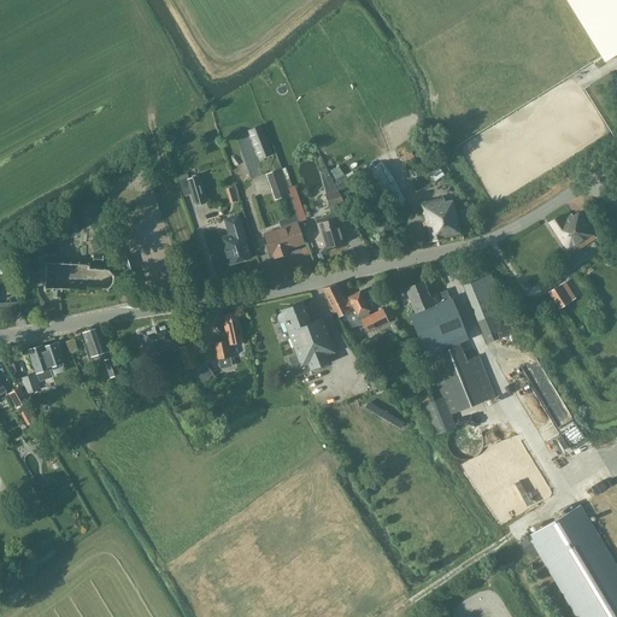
[(616,0),(563,0),(603,64),(616,56),(616,0)]
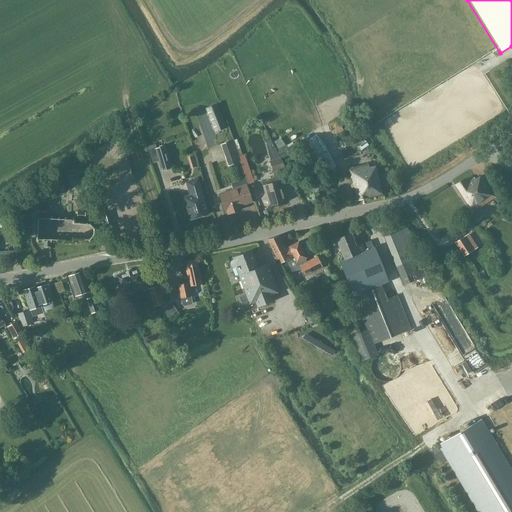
[(225,128),(216,104),(205,108),(214,132),(225,128)]
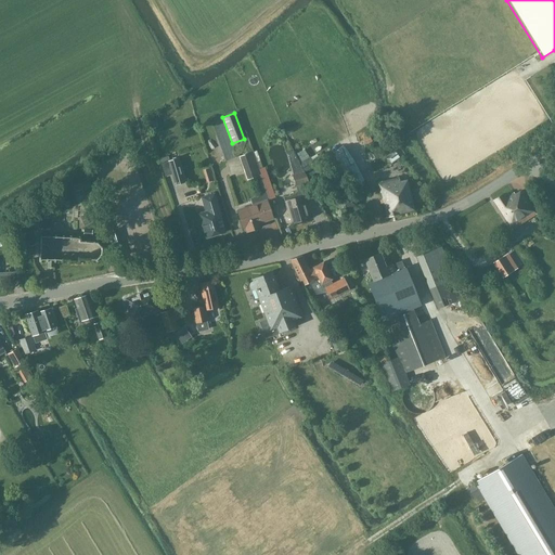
[(155,118),(147,120),(150,128),(157,126),(155,118)]
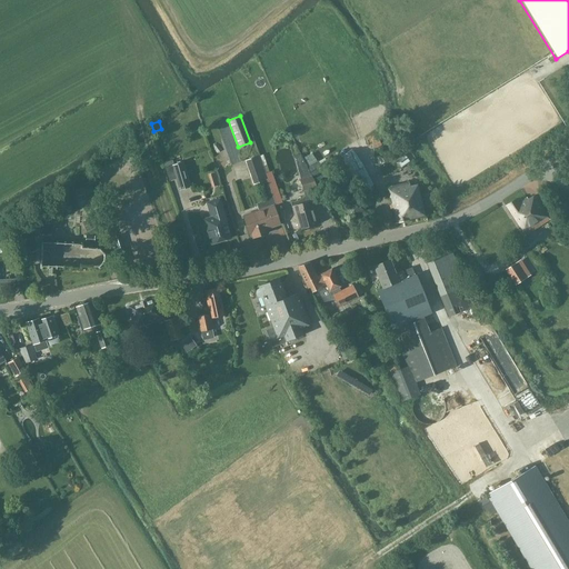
[(373,139),(381,133),(378,127),(369,132),(373,139)]
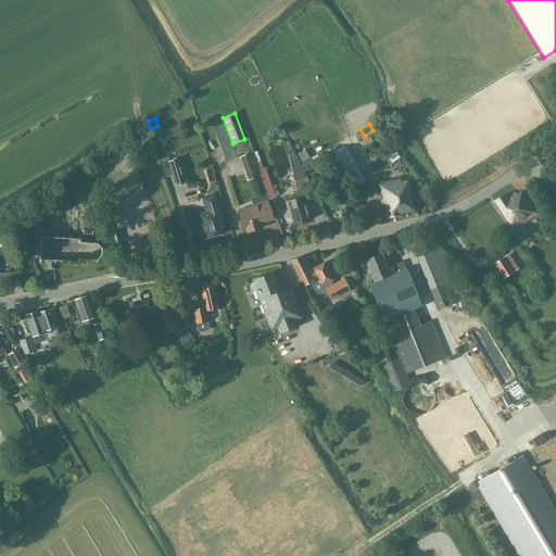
[(277,148),(282,169),(292,167),(288,146),(277,148)]
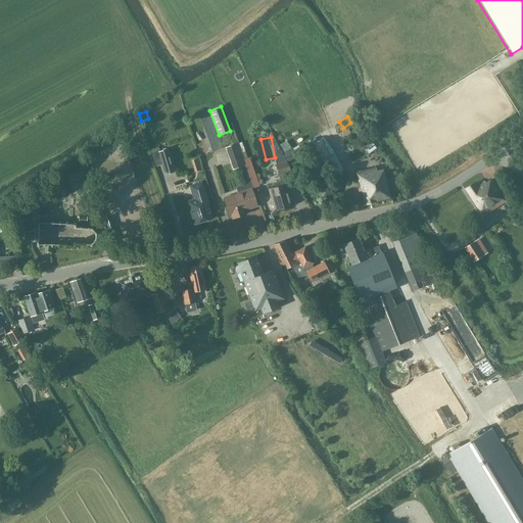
[(279,147),(287,161),(296,156),(288,142),(288,141),(286,138),(283,139),(286,143),(279,147)]
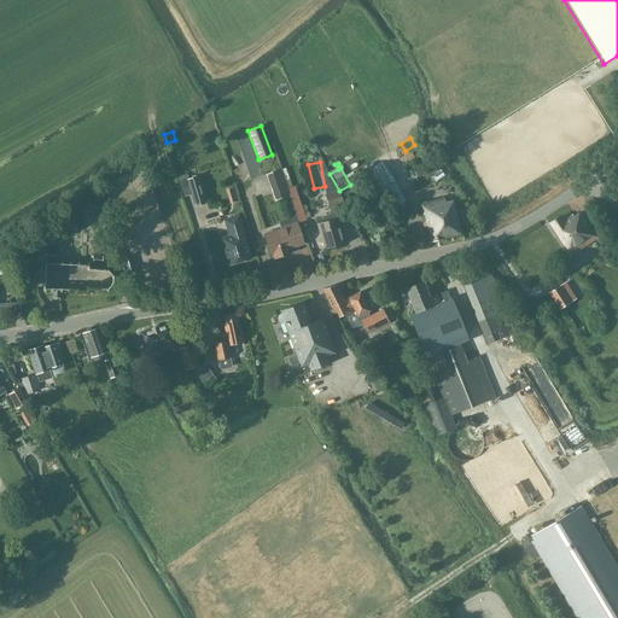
[(431,176),(438,170),(433,163),(423,172),(427,178),(431,176)]
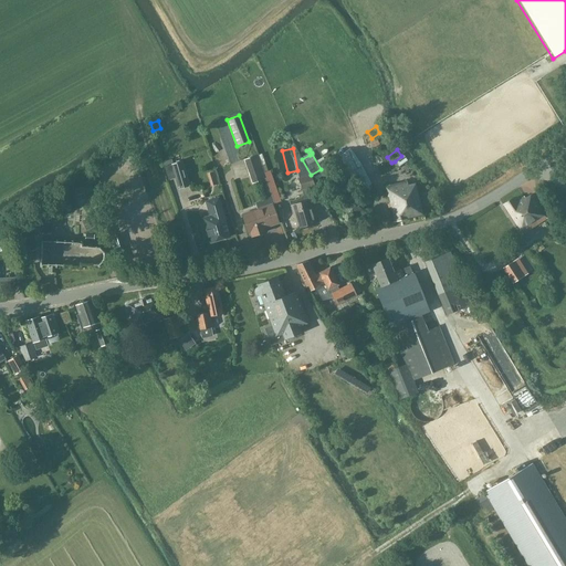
[(347,150),(337,158),(347,173),(350,171),(362,195),(374,189),(362,165),(352,150),(347,150)]
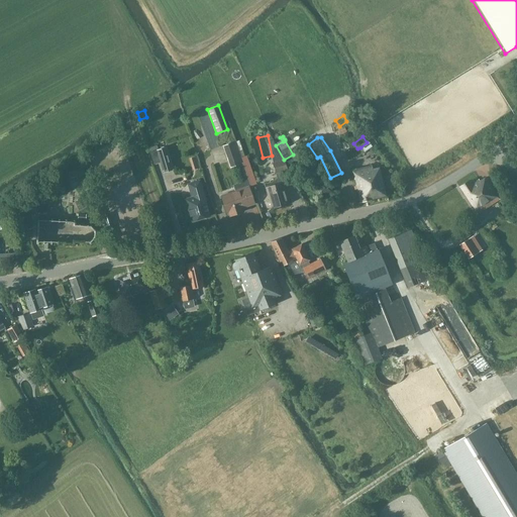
[(254,204),(248,186),(250,186),(245,173),(242,164),(243,163),(235,141),(223,146),(230,168),(236,166),(242,182),(232,185),(234,191),(222,196),(229,217),(244,212),(243,208),(254,204)]
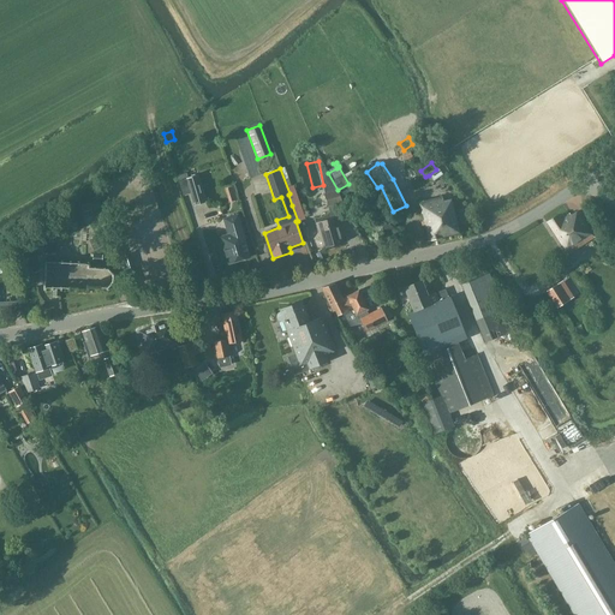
[(436,169),(429,175),(434,181),(442,175),(437,168),(436,169)]
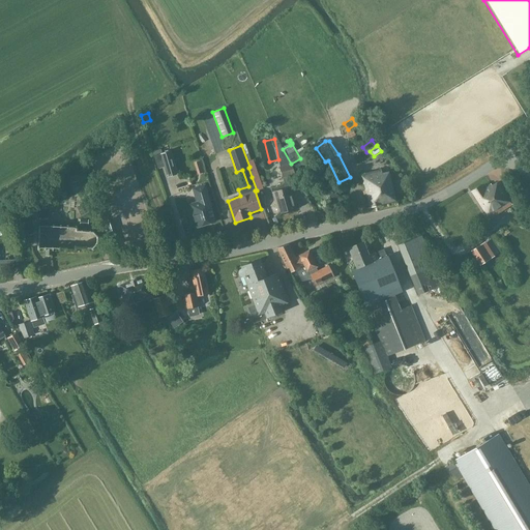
[(169,151),(152,156),(156,169),(165,167),(167,177),(176,174),(171,157),(169,151)]
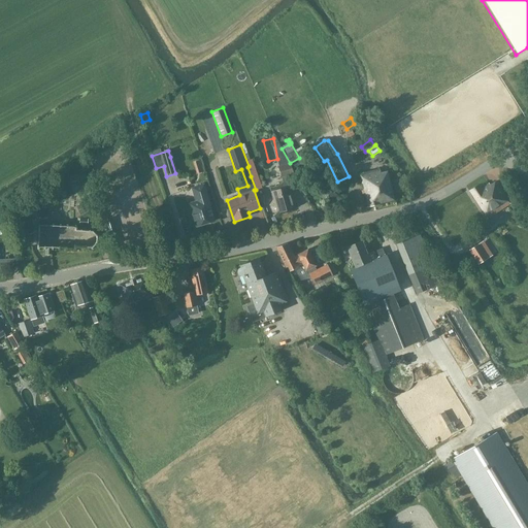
[(202,154),(196,156),(199,166),(205,164),(202,154)]
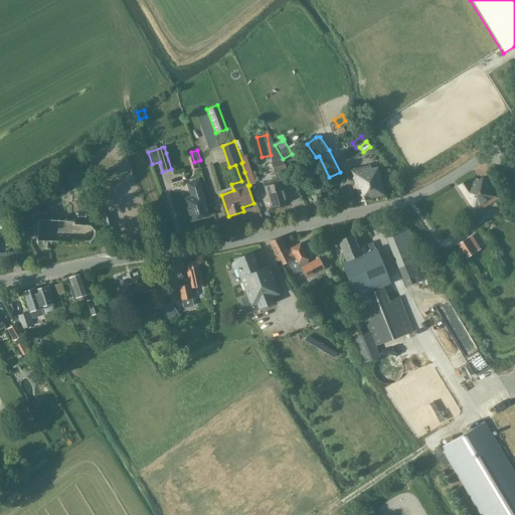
[(278,184),(265,187),(271,208),(287,203),(282,184),(291,182),(287,170),(286,170),(282,158),(272,161),(275,173),(278,184)]
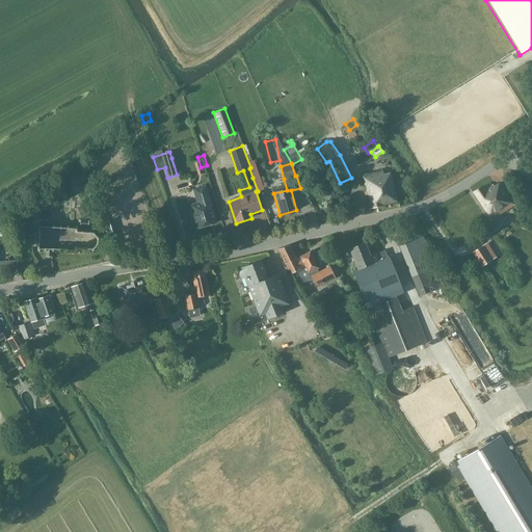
[(250,167),(249,168),(253,178),(259,176),(256,166),(250,167)]
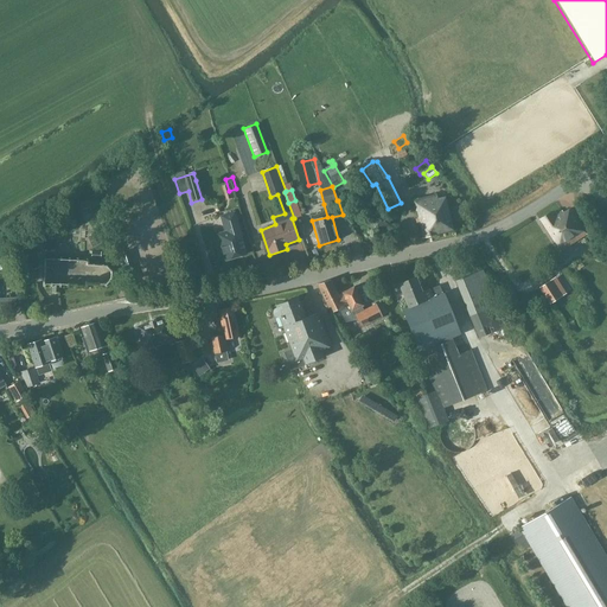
[(422,238),(454,231),(446,197),(438,199),(436,195),(413,199),(422,237),(422,238)]
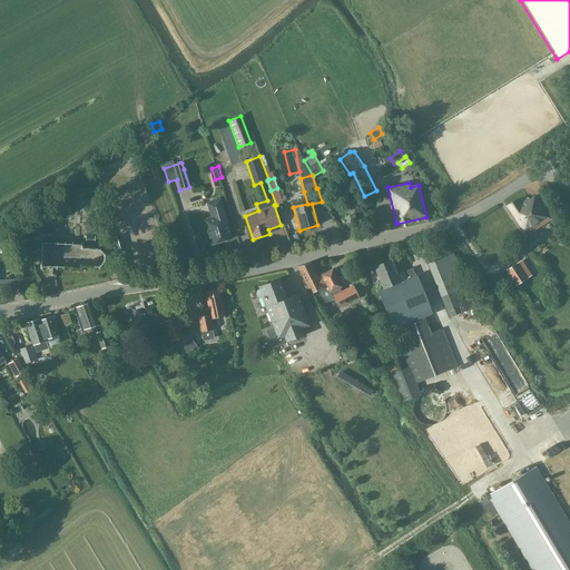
[(526,236),(550,220),(534,196),(529,200),(528,198),(519,204),(517,200),(507,207),(526,236)]
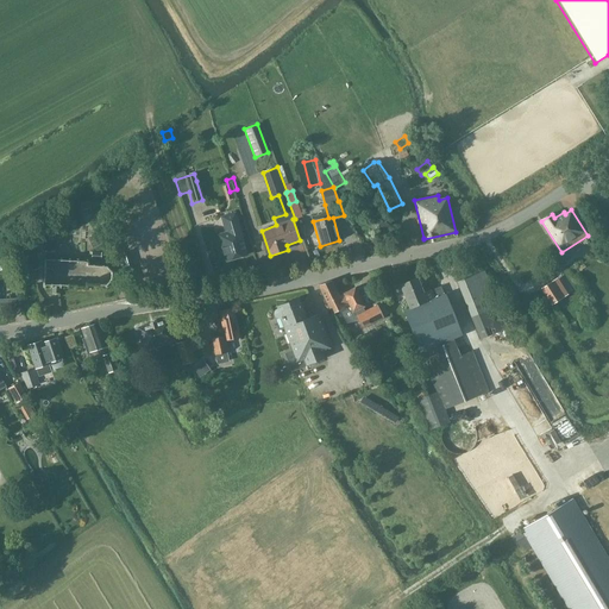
[(226,262),(246,255),(240,237),(243,236),(236,212),(221,217),(225,227),(227,227),(228,232),(219,236),(220,243),(219,243),(221,252),(224,251),(226,262)]
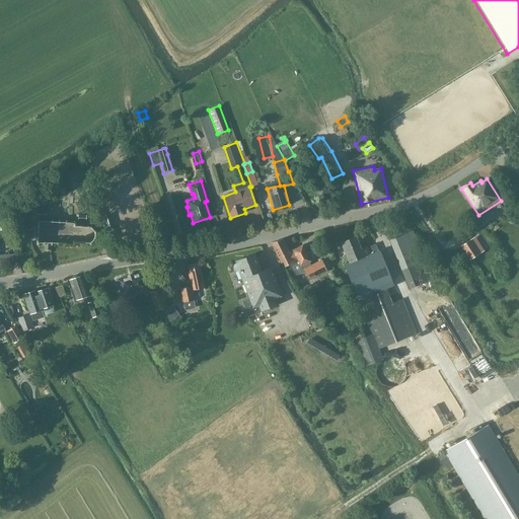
[(315,198),(334,195),(330,182),(313,187),(315,198)]
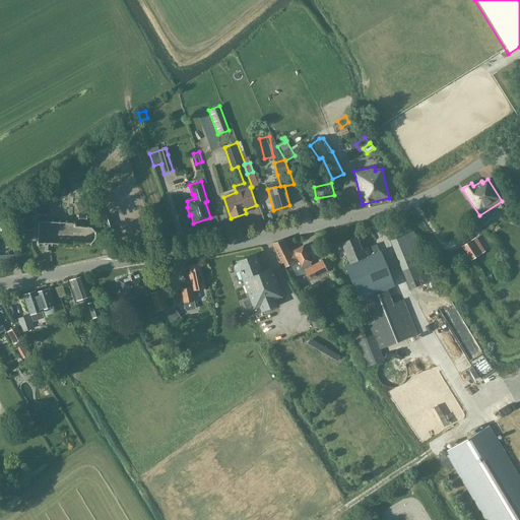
[(110,226),(107,216),(100,218),(103,229),(110,226)]
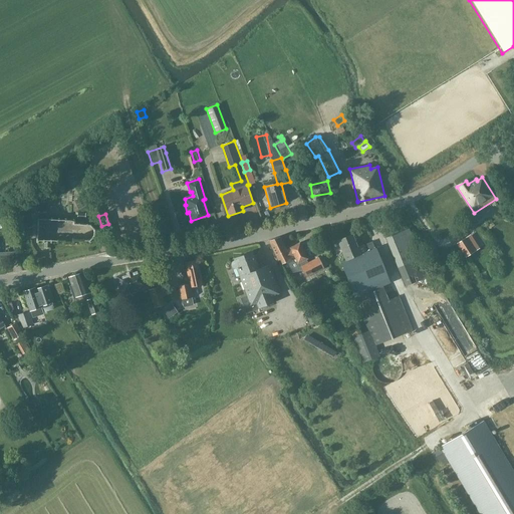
[(94,239),(94,230),(90,224),(75,224),(75,220),(37,219),(36,241),(44,243),(43,248),(49,249),(49,242),(74,244),(74,242),(89,244),(94,239)]
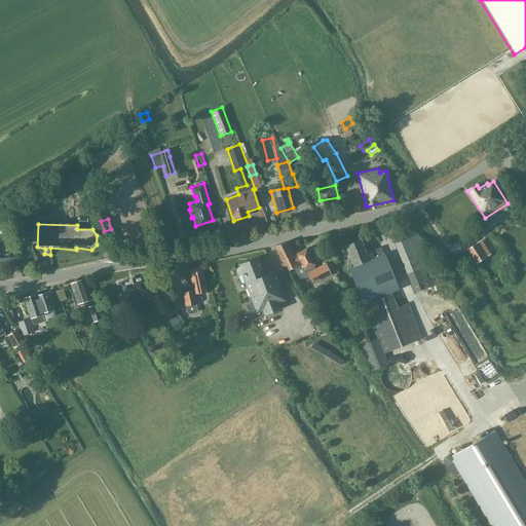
[(414,293),(437,284),(417,234),(393,243),(414,293)]
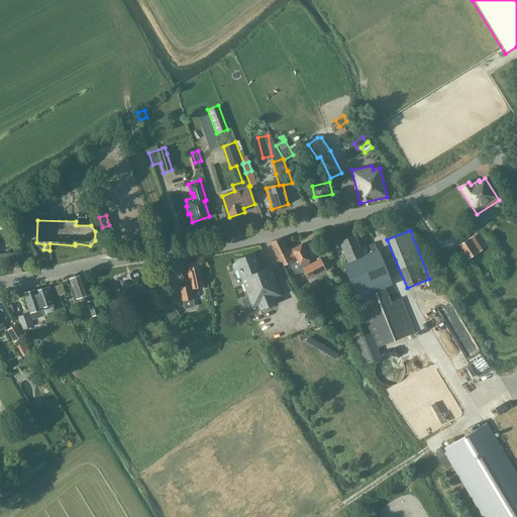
[(376,347),(412,333),(398,299),(389,302),(381,283),(389,280),(377,250),(374,243),(358,249),(352,237),(339,242),(344,255),(346,255),(348,262),(342,265),(370,333),(364,336),(352,340),(363,367),(379,359),(381,358),(376,347)]
